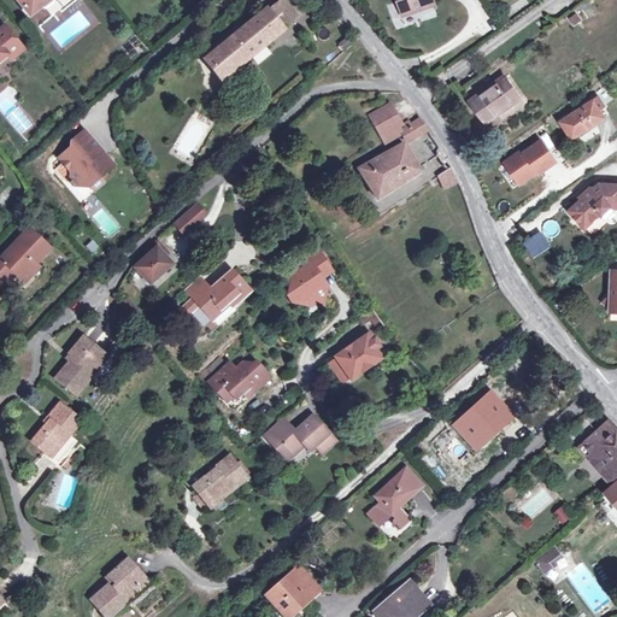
[(17,0),(30,16),(42,6),(41,4),(45,0),(17,0)]
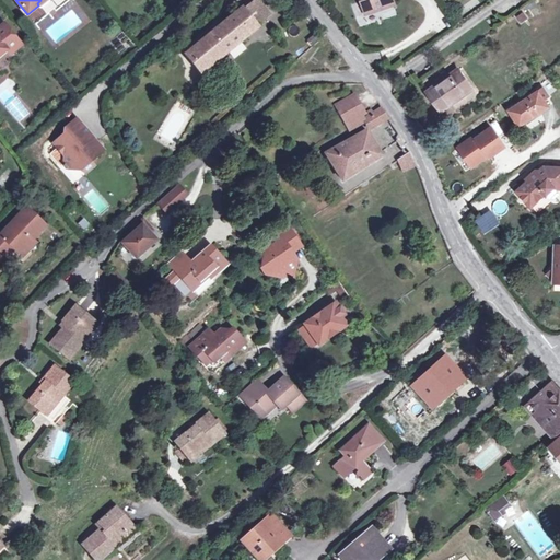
[(257,0),(256,0),(244,10),(258,27),(271,16),(257,0)]
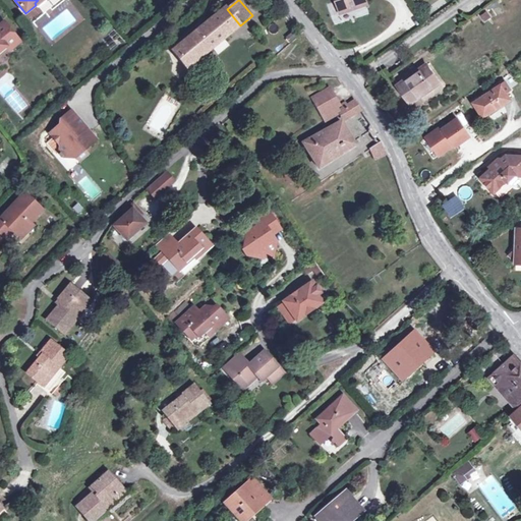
[(350,4),(352,9),(367,4),(365,0),(335,0),(339,8),(350,4)]
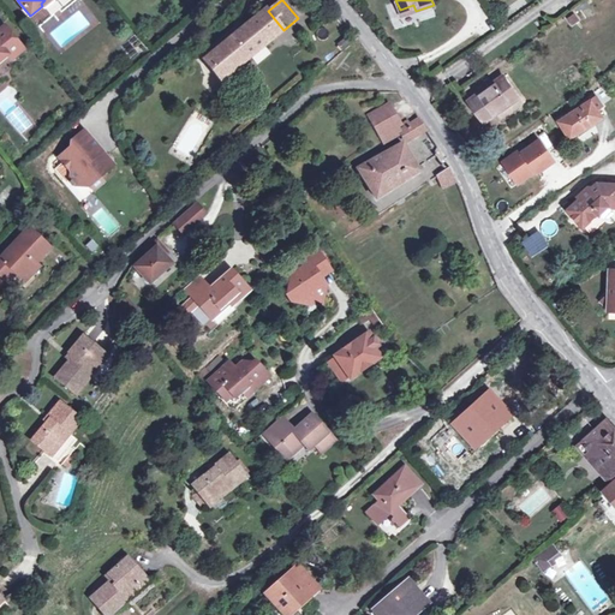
[(401,16),(416,11),(413,5),(400,10),(401,16)]
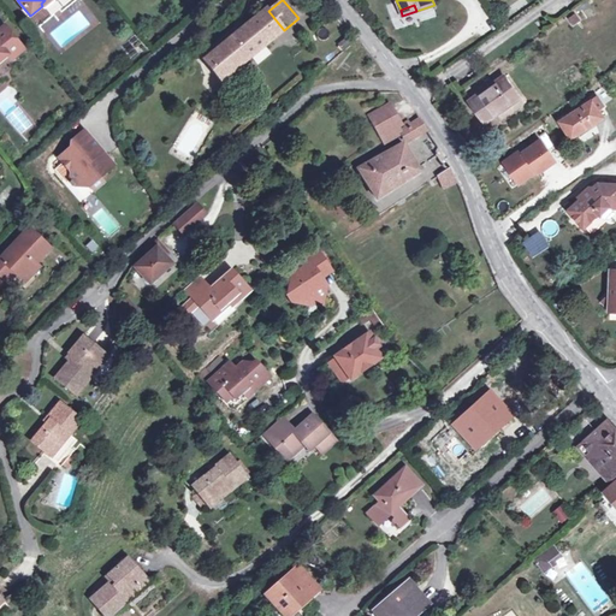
[(580,21),(591,18),(588,9),(579,11),(580,21)]
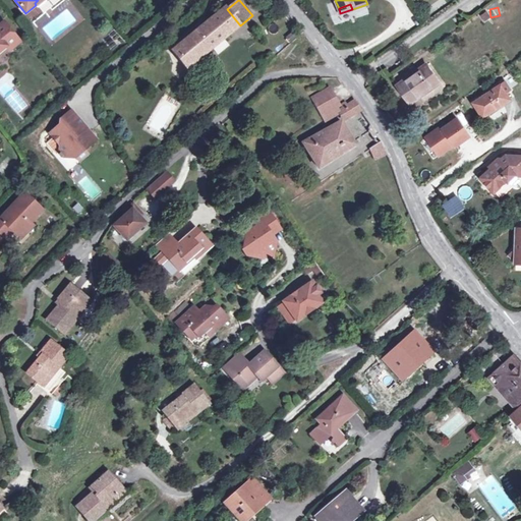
[(240,25),(227,9),(226,9),(175,51),(188,68),(240,25)]
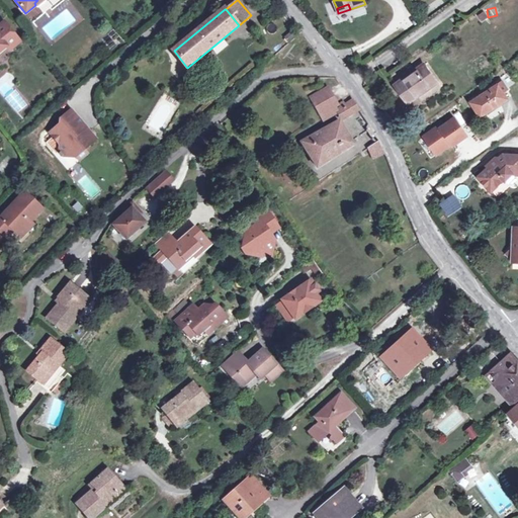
[(0,51),(5,47),(9,52),(19,42),(4,22),(0,25),(0,51)]
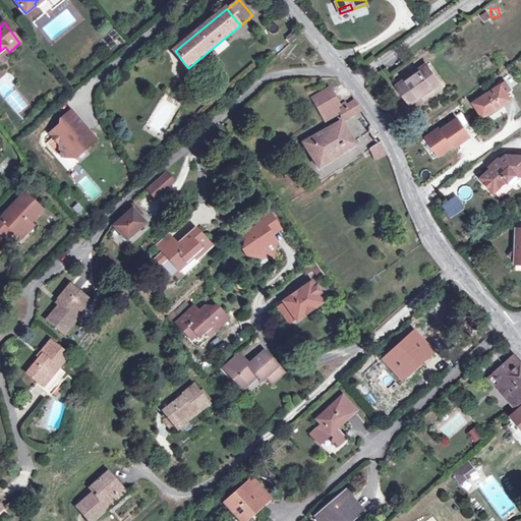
[(410,103),(438,83),(425,65),(398,85),(410,103)]
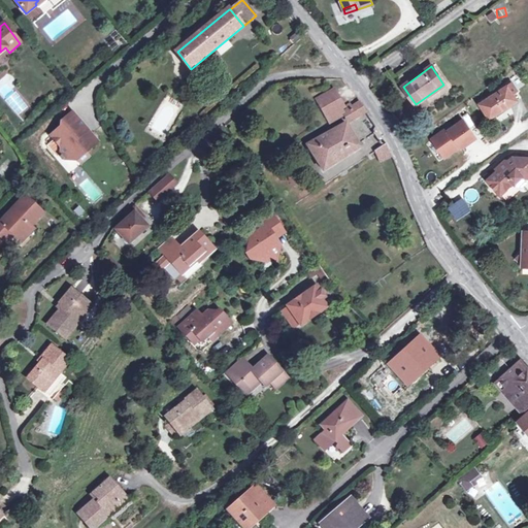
[(490,120),(518,101),(507,86),(480,104),(490,120)]
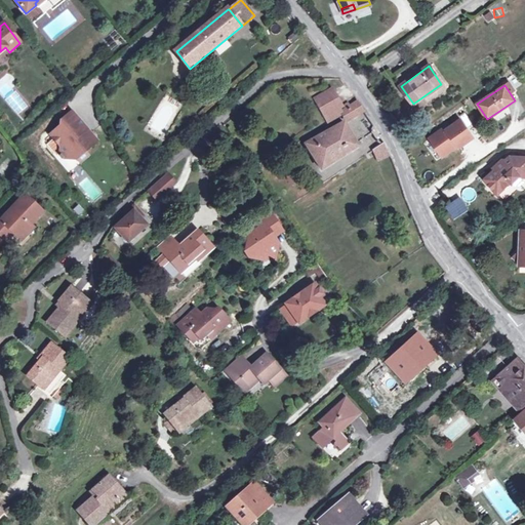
[(325,118),(340,109),(340,108),(342,108),(332,89),(315,99),(325,118)]
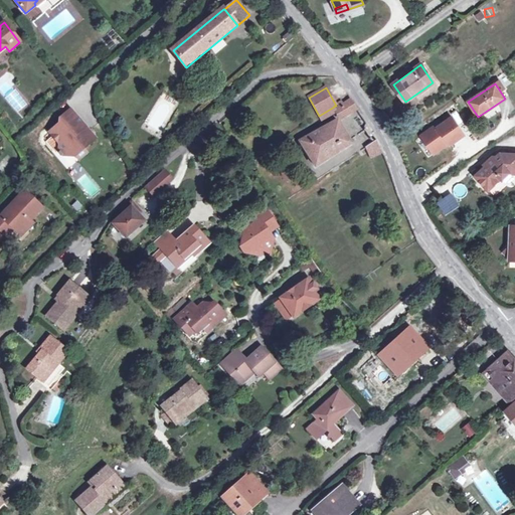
[(335,109),(336,111),(340,119),(357,109),(351,100),(343,104),(341,101),(337,104),(339,107),(335,109)]
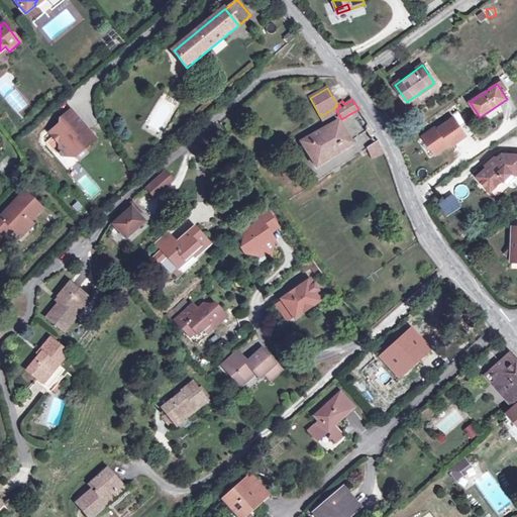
[(336,109),(335,107),(320,116),(323,121),(337,111),(336,109)]
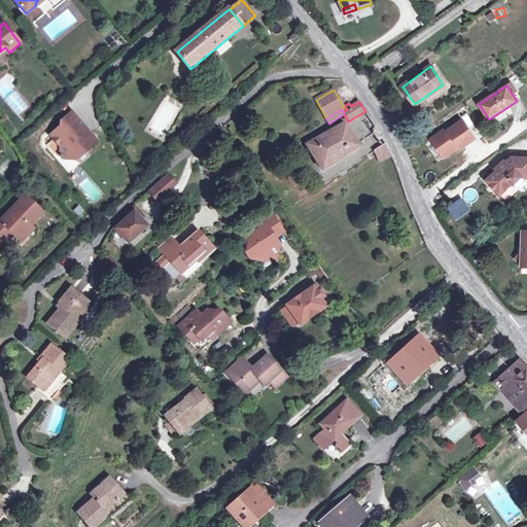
[(70,125),(77,118),(72,112),(61,121),(63,125),(67,121),(70,125)]
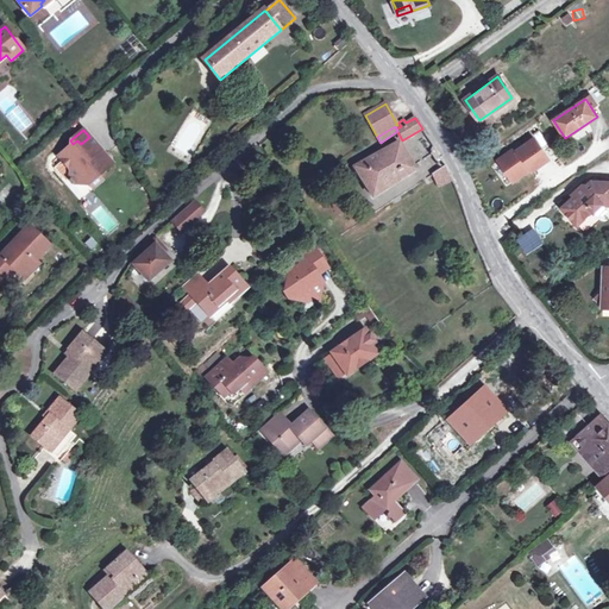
[(94,174),(100,175),(113,163),(107,157),(104,156),(100,158),(96,154),(101,150),(89,137),(81,144),(77,140),(73,144),(58,156),(70,170),(70,180),(69,181),(73,184),(74,183),(88,184),(88,180),(94,174)]
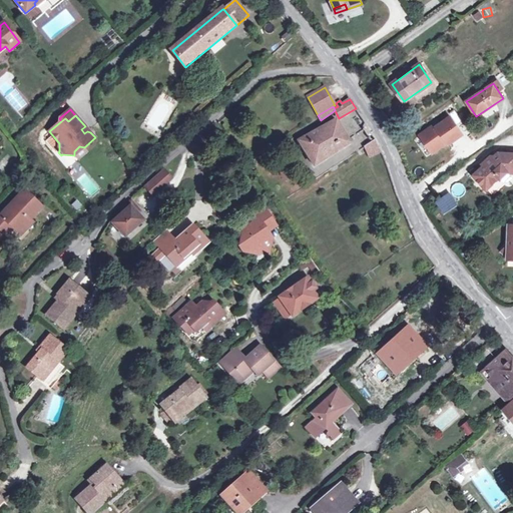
[(435,123),(420,134),(433,152),(447,141),(448,143),(463,133),(450,115),(436,125),(435,123)]
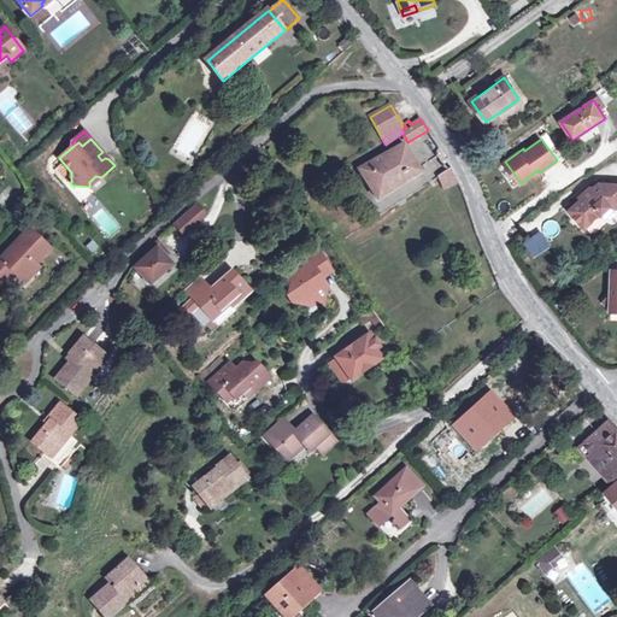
[(404,142),(359,168),(377,199),(421,171),(404,142)]
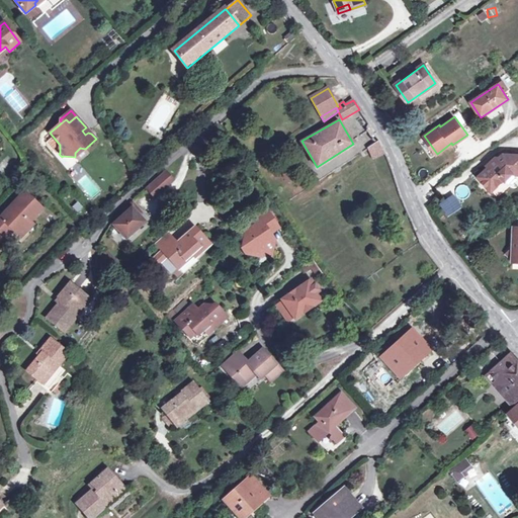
[(384,153),(385,152),(379,141),(368,148),(368,149),(373,158),(384,153)]
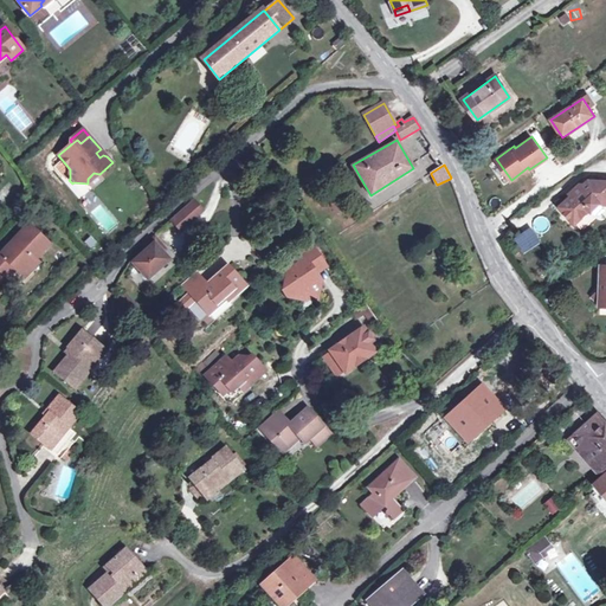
[(88,184),(91,188),(103,179),(100,174),(94,173),(88,179),(88,184)]
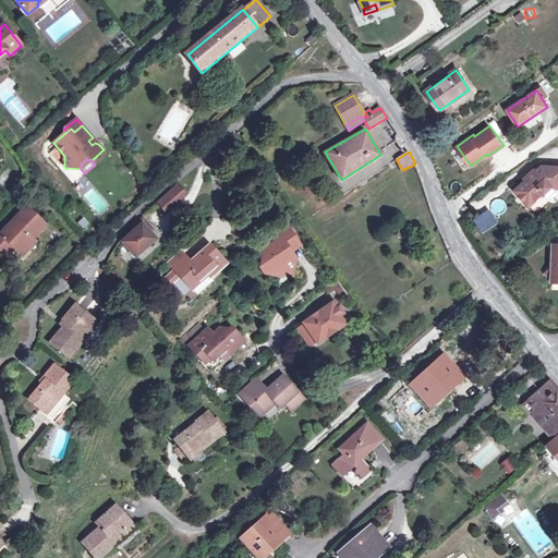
[(542,193),(544,195),(554,187),(557,187),(557,167),(541,166),(537,169),(534,168),(530,171),(529,177),(514,189),(528,205),(542,193)]
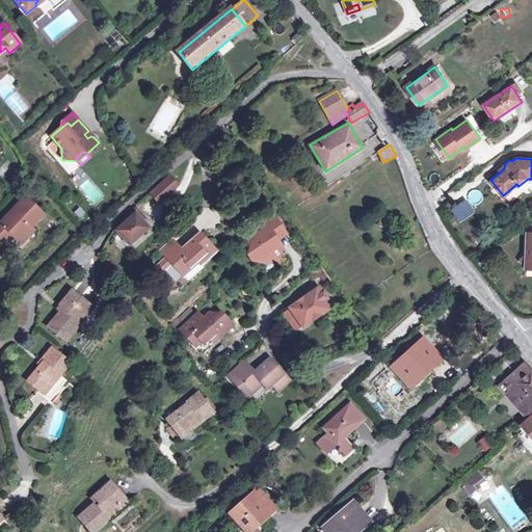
[(178,186),(169,177),(150,194),(158,204),(178,186)]
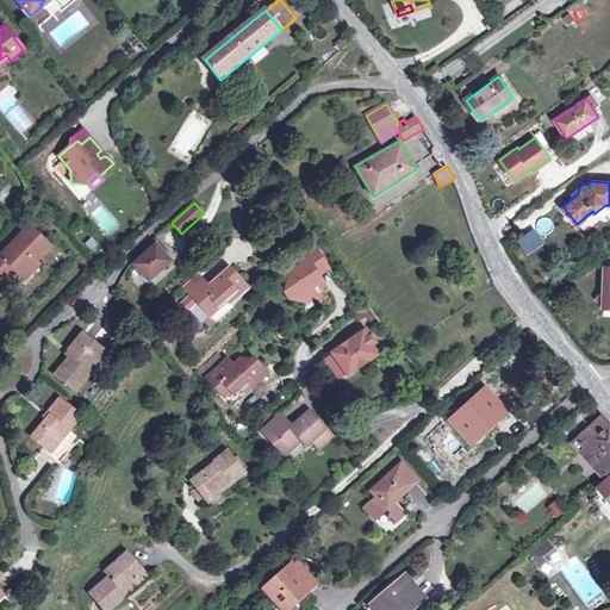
[(22,277),(36,262),(49,248),(29,229),(0,260),(0,285),(16,271),(22,277)]
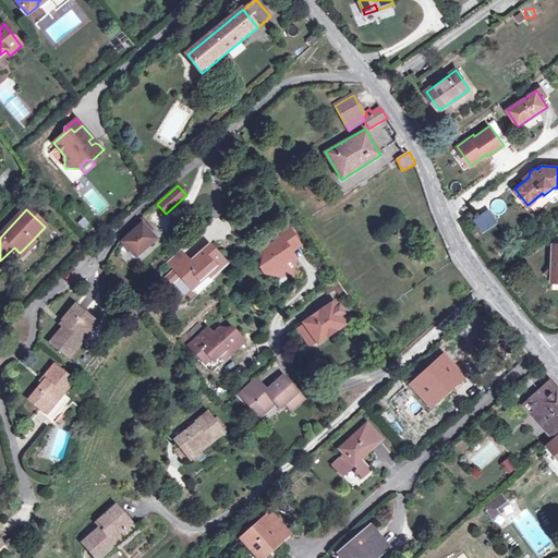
[(486,210),(474,219),(482,229),(494,220),(486,210)]
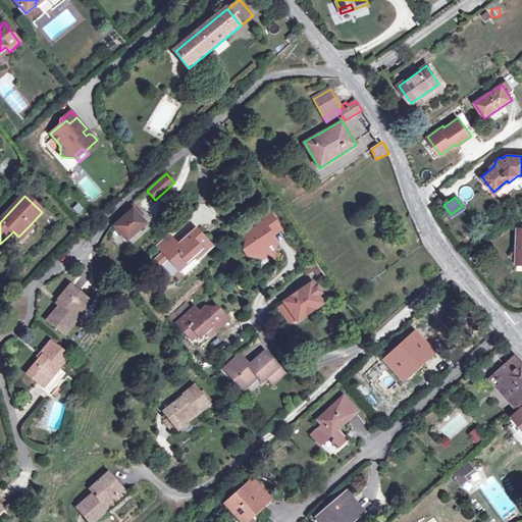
[(136,212),(139,210),(134,204),(123,213),(125,216),(114,226),(127,241),(146,224),(141,218),(136,212)]
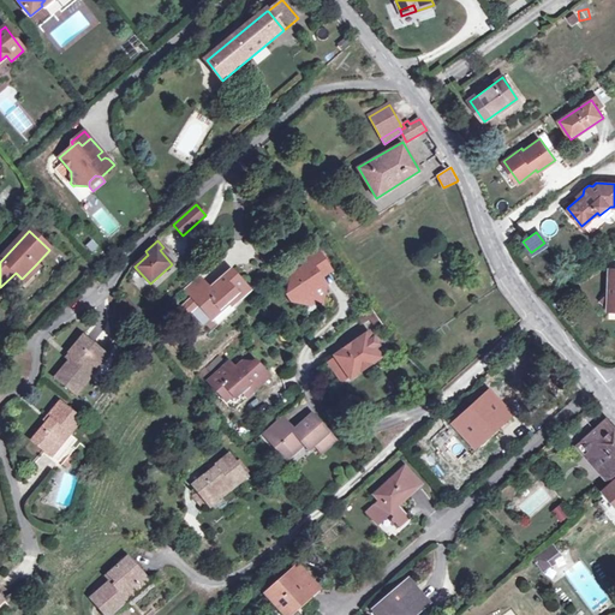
[(290,287),(292,292),(288,296),(294,304),(305,306),(316,298),(318,302),(326,297),(327,288),(318,274),(328,267),(318,251),(292,269),(296,275),(290,279),(290,287)]
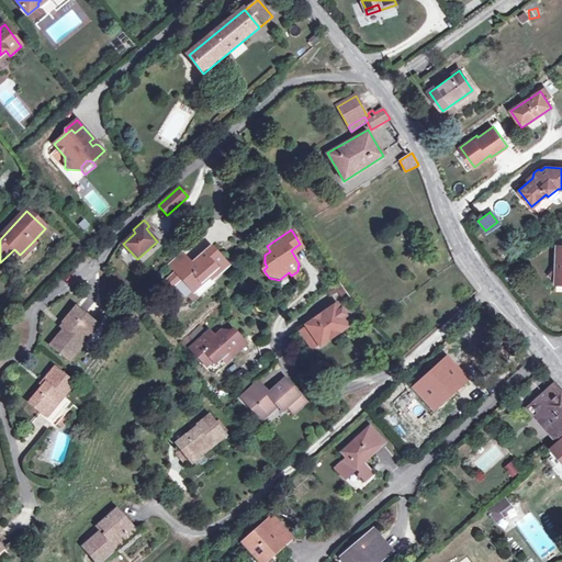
[(36,245),(33,242),(20,255),(23,258),(36,245)]
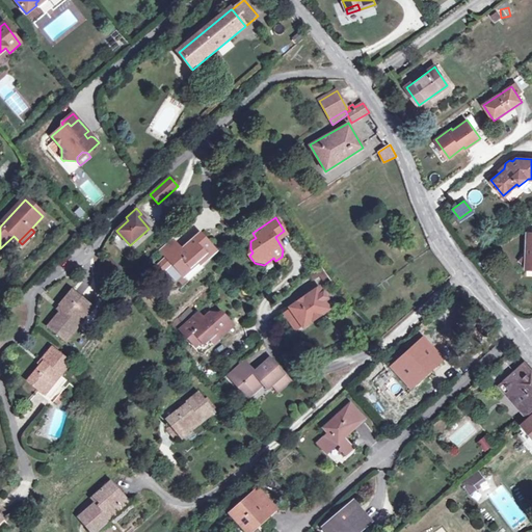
[(522,262),(528,268),(531,268),(531,233),(529,233),(527,257),(522,262)]
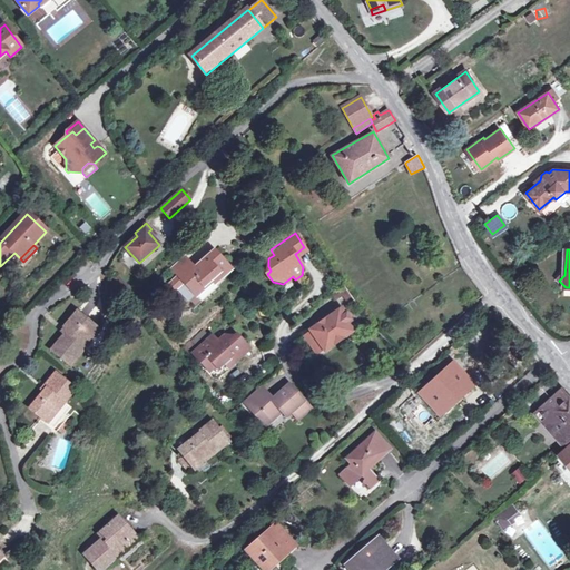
[(206,288),(208,291),(216,283),(214,281),(223,273),(207,257),(199,265),(200,266),(196,269),(185,256),(172,267),(179,276),(185,283),(197,296),(206,288)]
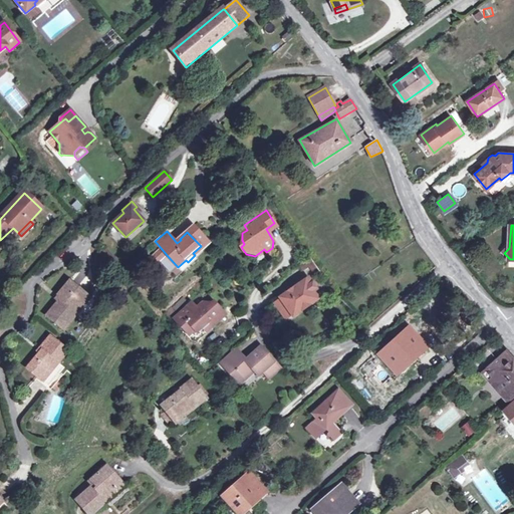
[(167,255),(162,249),(154,256),(159,261),(167,255)]
